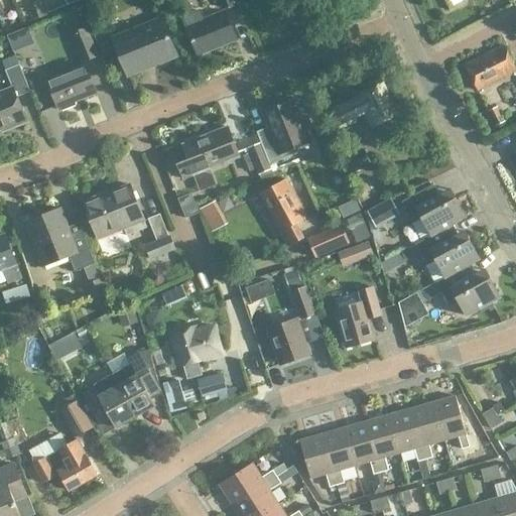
[(233,0),(220,0),(224,9),(235,4),(233,0)]
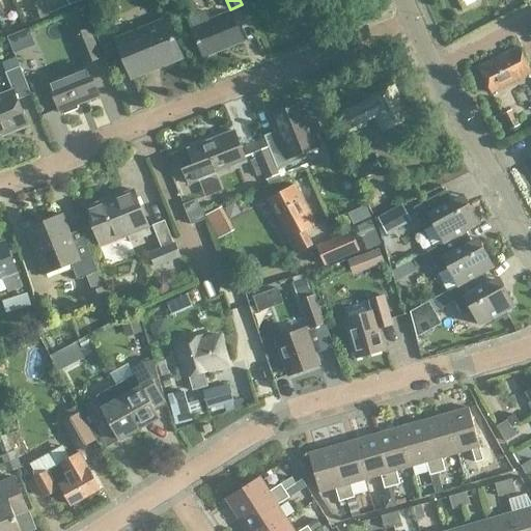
[(231,12),(212,21),(207,9),(188,18),(204,57),(244,42),(231,12)]
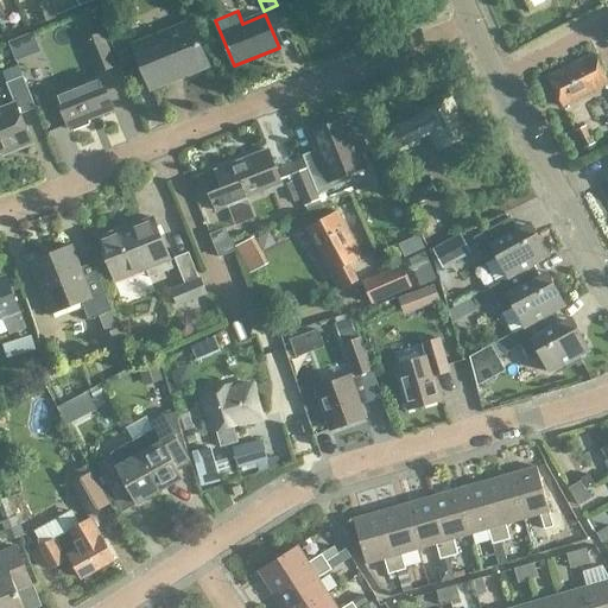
[(100,16),(90,19),(94,29),(103,25),(100,16)]
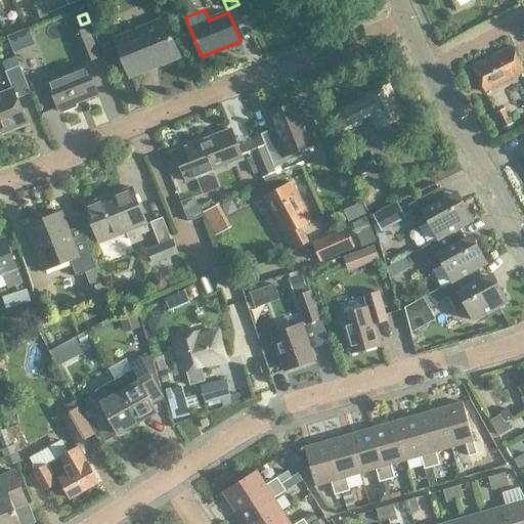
[(114,70),(126,64),(131,77),(179,57),(164,19),(103,45),(114,70)]
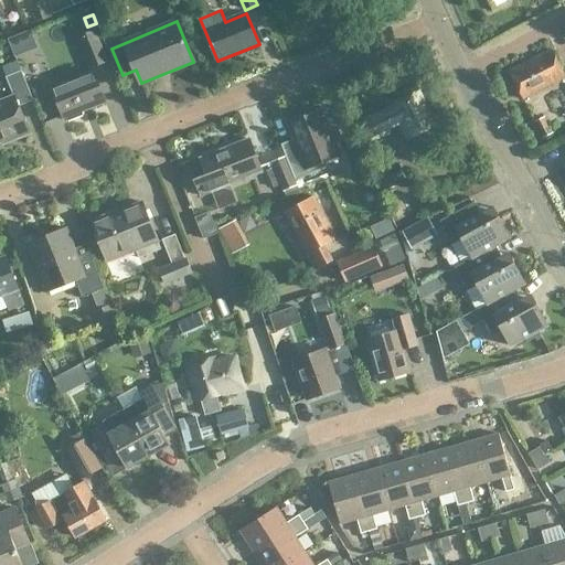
[(92,68),(107,62),(95,31),(78,38),(92,68)]
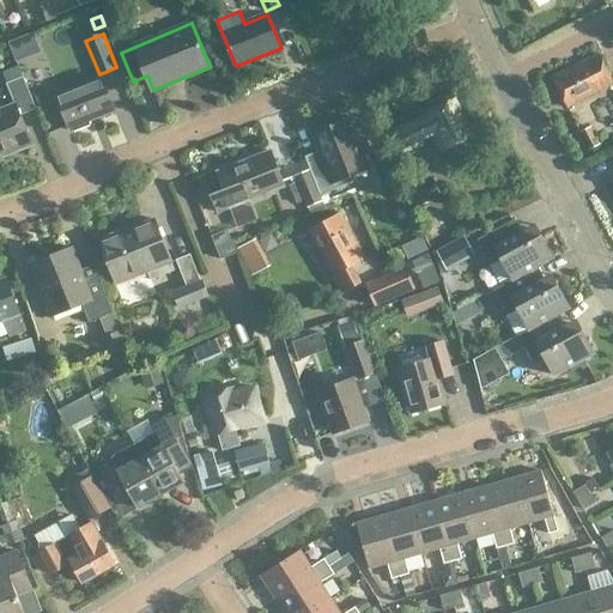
[(568,109),(612,85),(612,83),(599,55),(553,79),(568,109)]
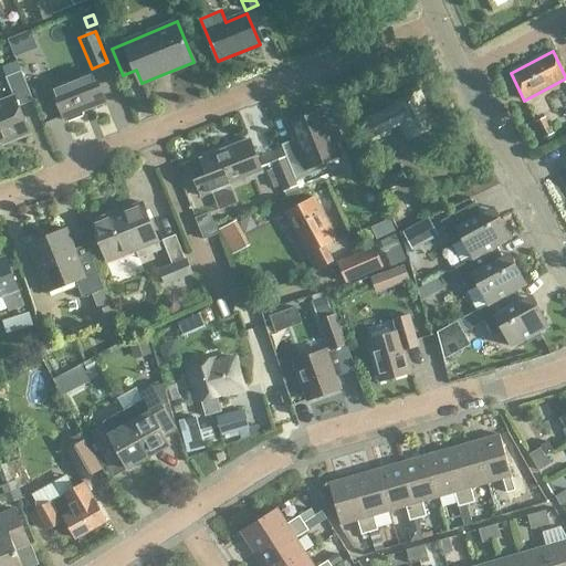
[(0,144),(28,133),(18,108),(34,102),(22,72),(6,77),(13,97),(0,103),(0,144)]
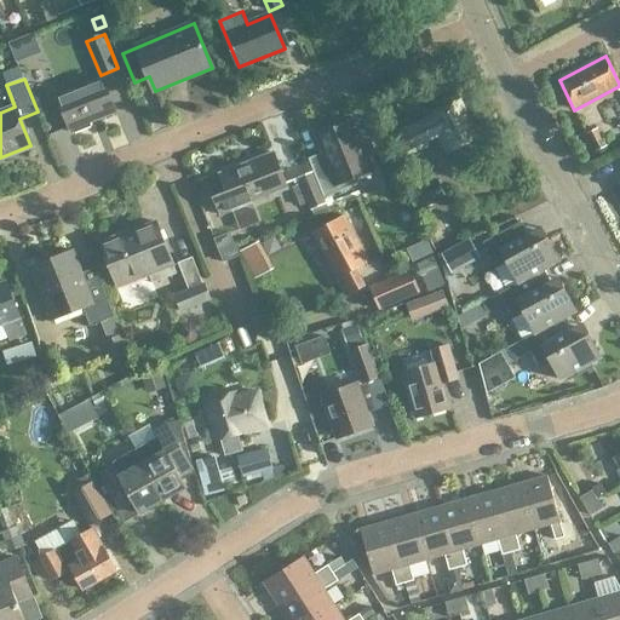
[(93,127),(91,122),(116,112),(103,79),(57,98),(70,130),(73,130),(75,135),(93,127)]
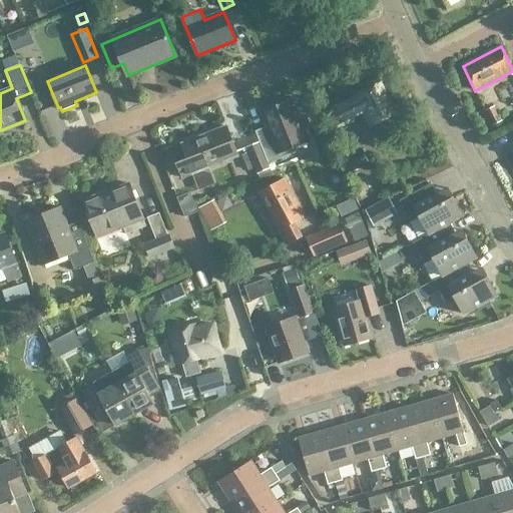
[(356,95),(356,96),(330,108),(340,130),(357,122),(355,119),(357,117),(364,114),(369,126),(394,115),(380,84),(356,95)]
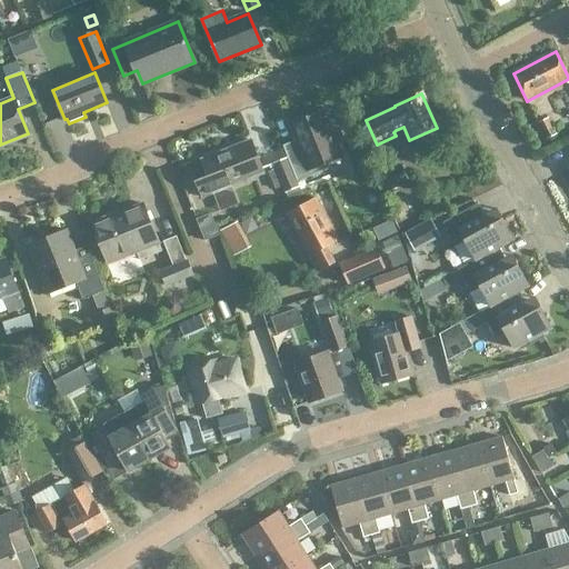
[(270,109),(280,130),(290,126),(280,103),(270,109)]
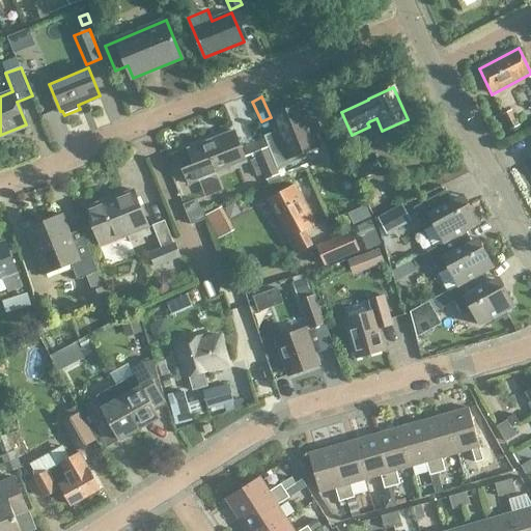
[(318,133),(320,129),(317,121),(313,119),(309,120),(303,105),(273,116),(279,134),(278,139),(268,142),(278,171),(306,161),(308,157),(307,152),(319,147),(314,135),(318,133)]
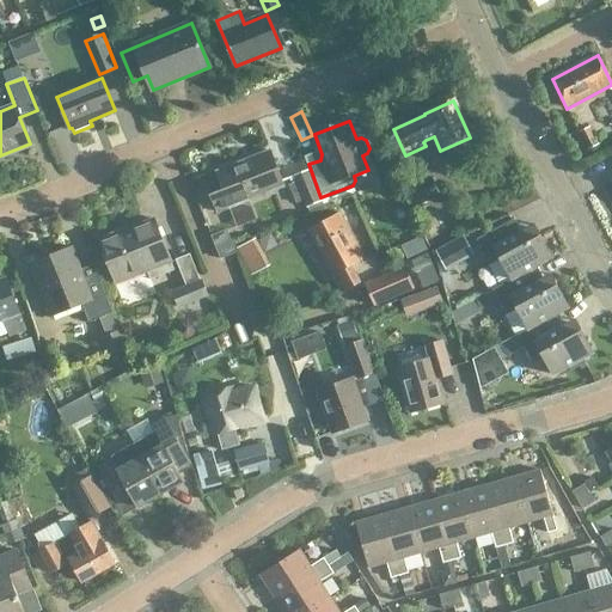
[(587,151),(600,145),(592,127),(579,133),(587,151)]
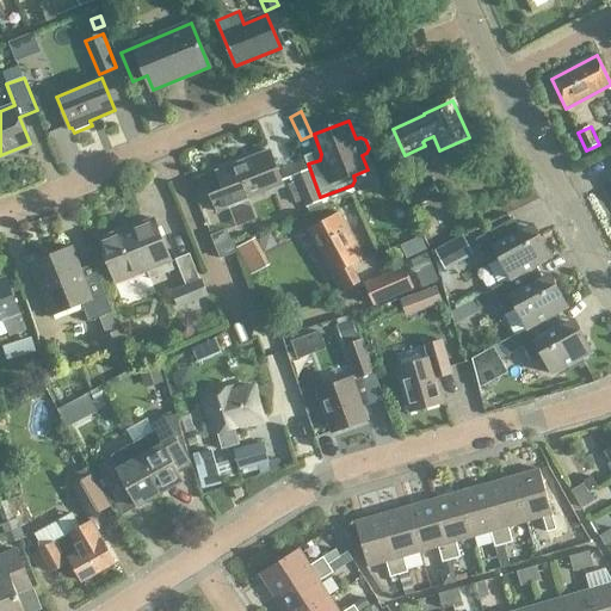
[(270,152),(217,172),(224,190),(211,195),(217,214),(250,201),(247,196),(282,181),(270,152)]
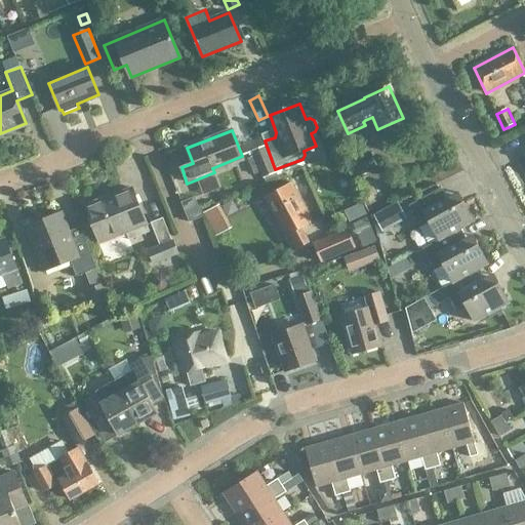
[(276,174),(265,147),(253,152),(264,178),(276,174)]
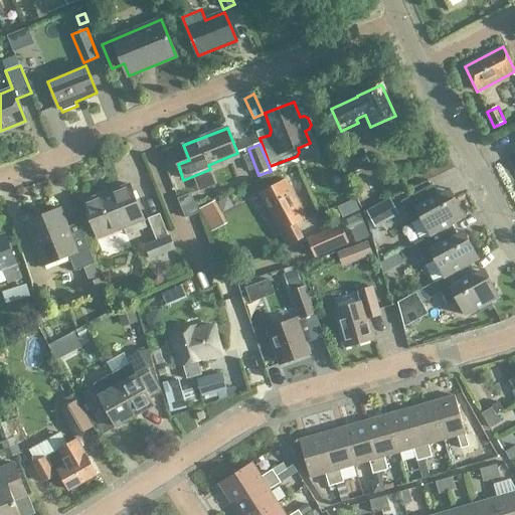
[(341,160),(348,175),(371,165),(365,149),(341,160)]
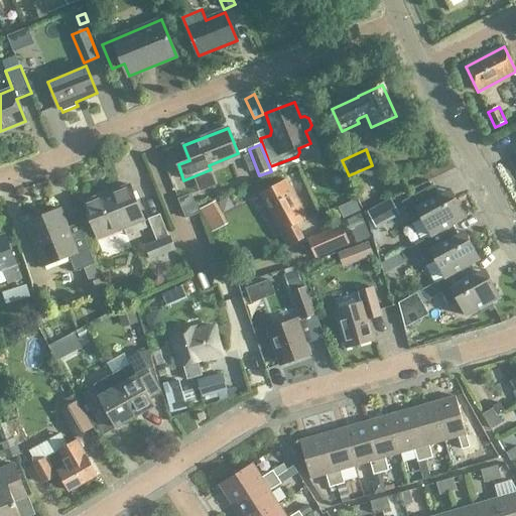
[(401,179),(394,182),(398,194),(406,189),(401,179)]
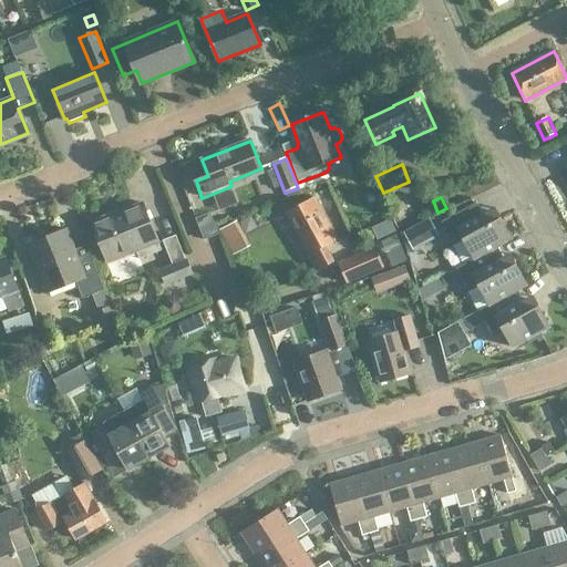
[(336,263),(327,246),(338,240),(316,198),(286,215),(317,272),(336,263)]
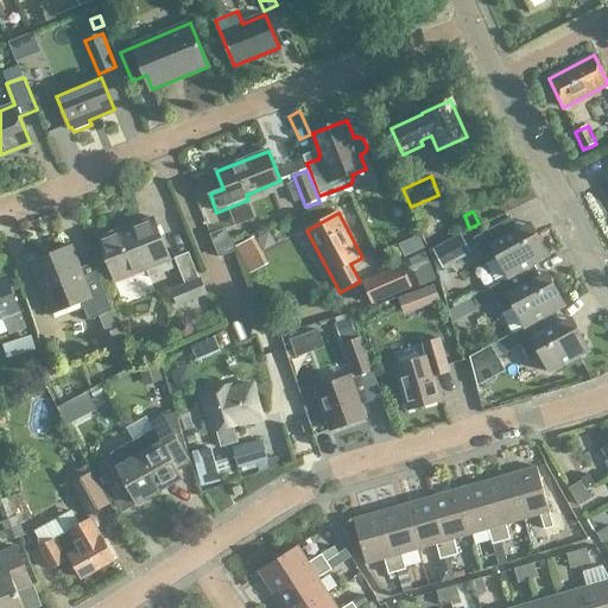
[(531,223),(525,227),(518,230),(511,217),(474,239),(487,264),(498,258),(508,278),(510,279),(529,268),(549,257),(531,223)]
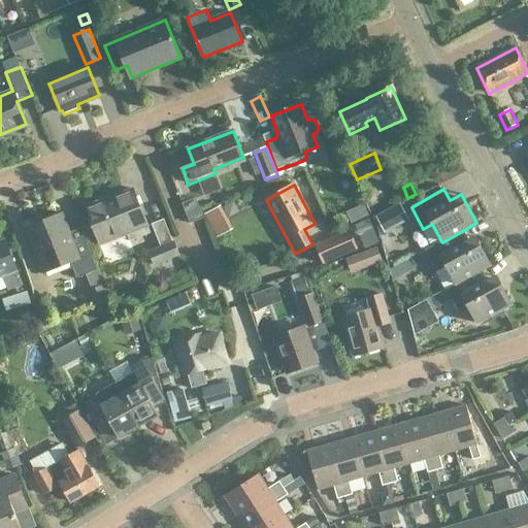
[(130,242),(151,234),(133,190),(87,208),(101,245),(127,234),(130,242)]
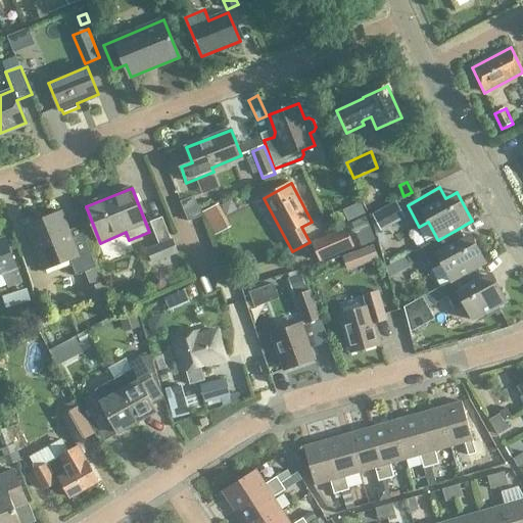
[(373,216),(377,224),(386,220),(389,226),(405,218),(396,203),(373,216)]
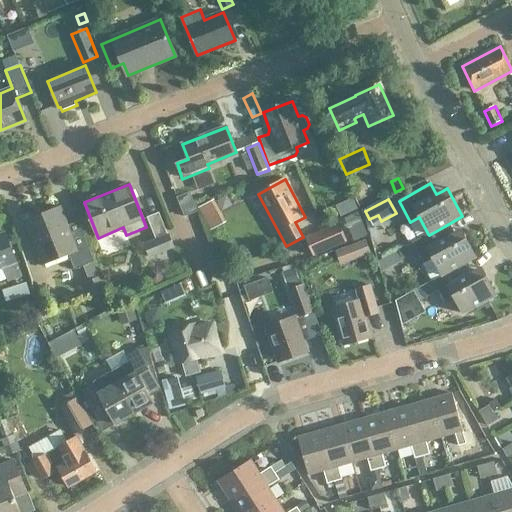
[(197,209),(208,227),(222,219),(212,200),(197,209)]
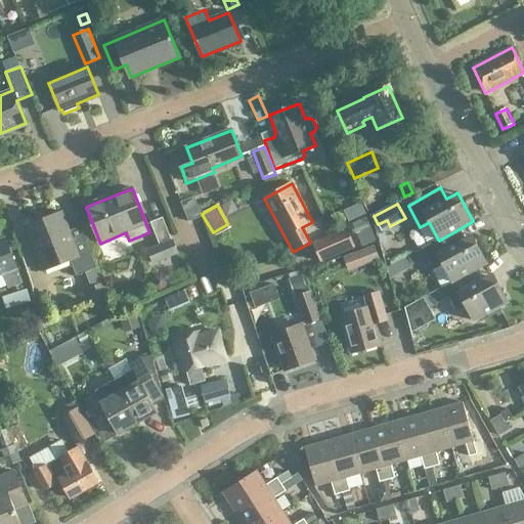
[(73,242),(63,216),(29,229),(44,268),(70,258),(77,276),(96,268),(84,237),(73,242)]
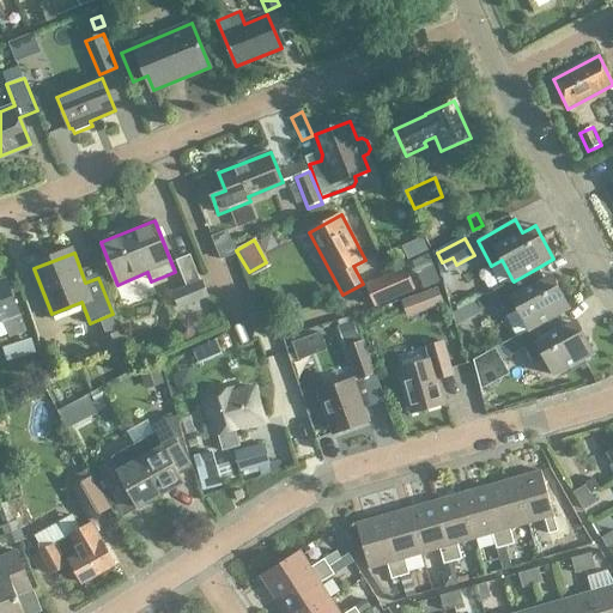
[(180,309),(208,297),(202,281),(201,283),(190,255),(176,261),(187,287),(174,293),(180,309)]
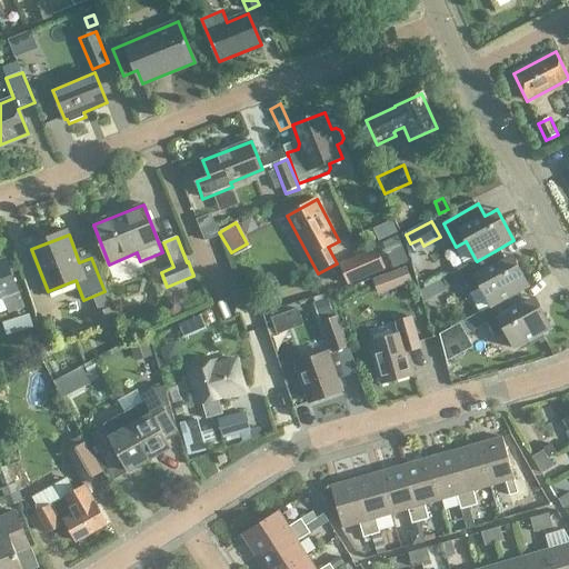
[(395,268),(408,262),(398,237),(383,242),(395,268)]
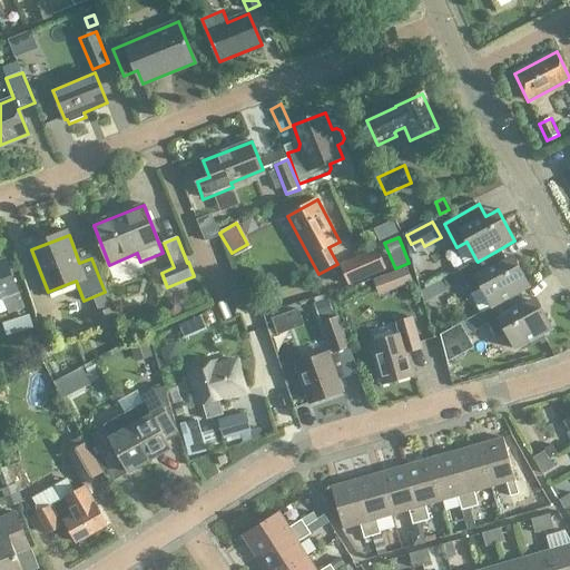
[(377,247),(356,256),(366,278),(387,269),(377,247)]
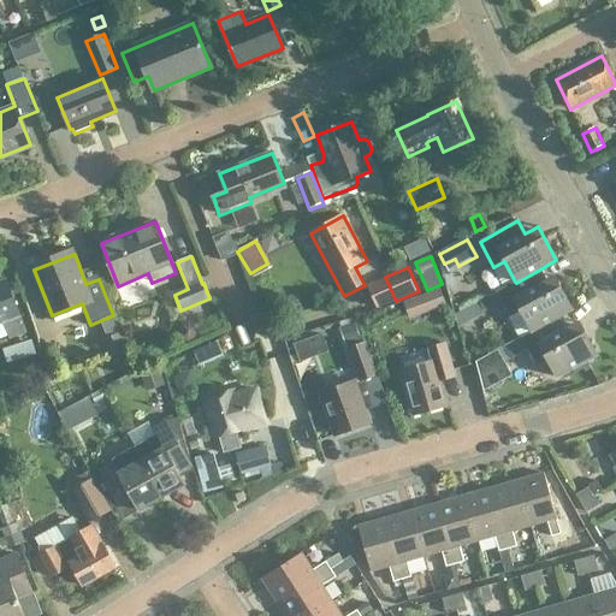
[(515,282),(496,292),(479,302),(484,309),(501,300),(510,318),(521,312),(532,332),(560,318),(573,311),(554,277),(542,284),(535,272),(516,283),(515,282)]
